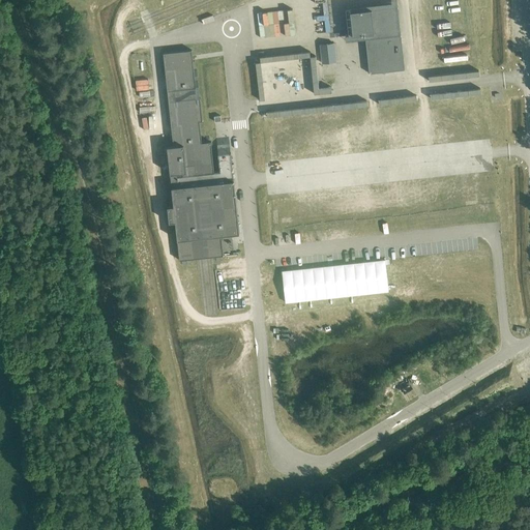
[(352,34),(364,33),(370,72),(404,69),(396,6),(350,11),(352,34)]
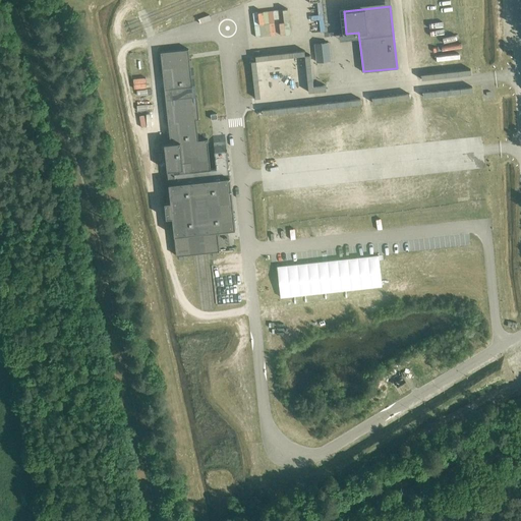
[(500,36),(501,52),(512,52),(511,35),(500,36)]
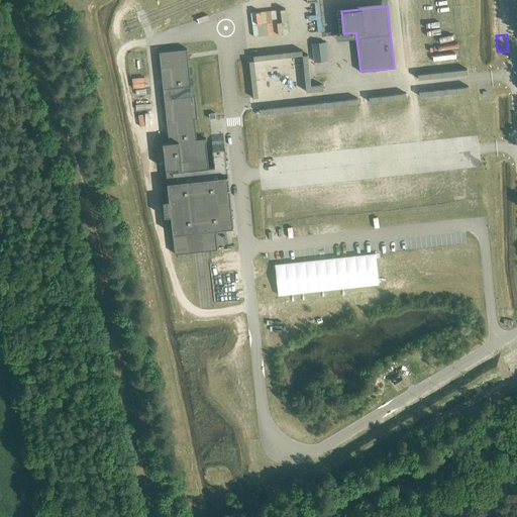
[(326,41),(311,43),(314,62),(328,61),(326,41)]
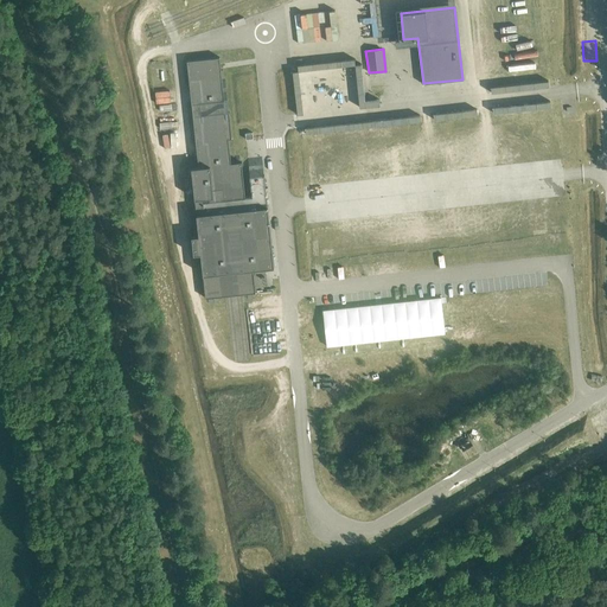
[(200,254),(205,298),(227,296),(237,294),(256,293),(253,269),(274,267),(264,176),(249,177),(251,196),(246,197),(242,163),(231,164),(229,139),(232,139),(229,112),(225,113),(219,57),(210,58),(196,59),(186,61),(198,167),(191,167),(198,236),(191,236),(193,255),(200,254)]
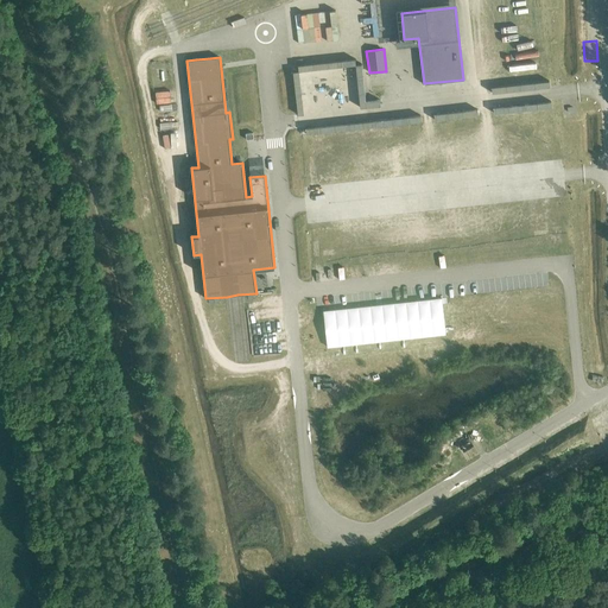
[(154,90),(154,103),(170,102),(169,90),(154,90)]
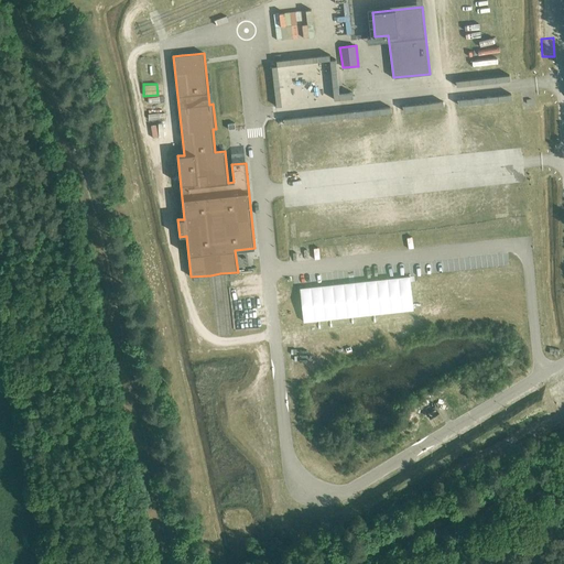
[(281,132),(275,133),(281,173),(286,172),(285,164),(290,156),(290,158),(293,152),(285,149),(290,148),(289,141),(293,133),(308,131),(317,137),(317,141),(302,143),(307,145),(300,148),(301,153),(302,153),(303,161),(295,162),(310,170),(357,162),(357,159),(344,161),(339,128),(329,122),(281,129),(281,132)]
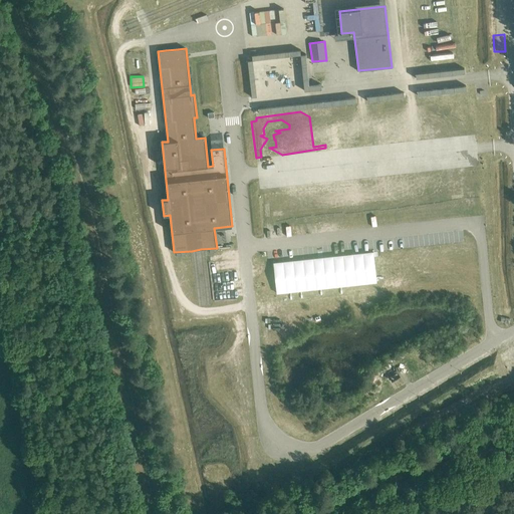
[(399,116),(370,117),(371,142),(397,142),(396,127),(400,127),(399,116)]
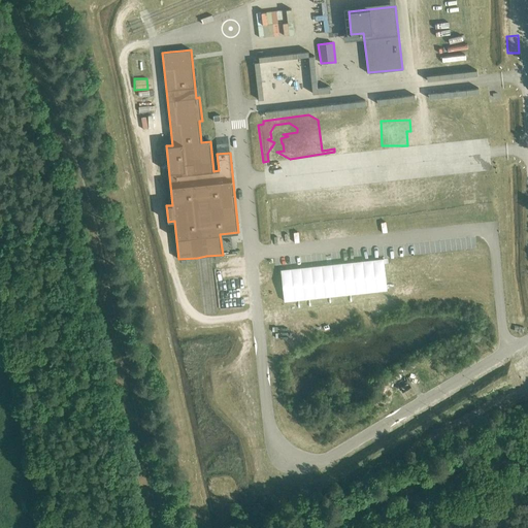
[(274,234),(285,232),(283,222),(272,223),(274,234)]
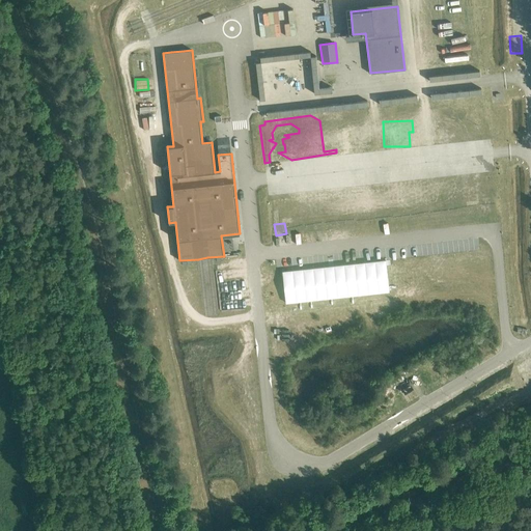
[(386,259),(283,270),(287,302),(389,291),(386,259)]
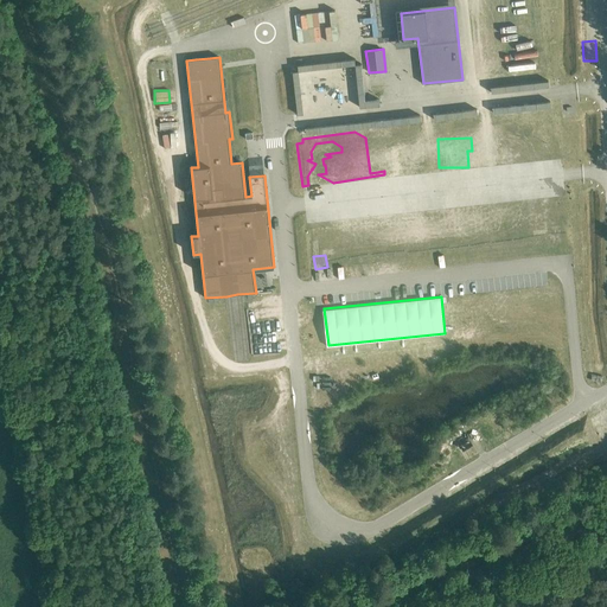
[(275,394),(291,393),(289,374),(275,374),(275,394)]
